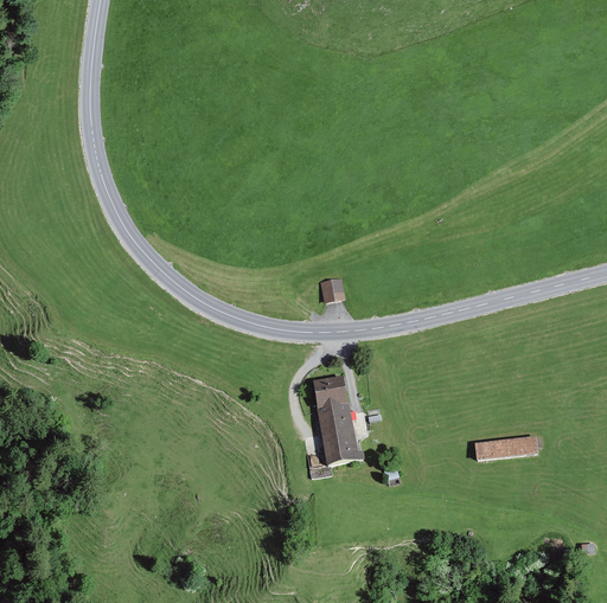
[(342,280),(321,283),(325,306),(346,302),(342,280)]
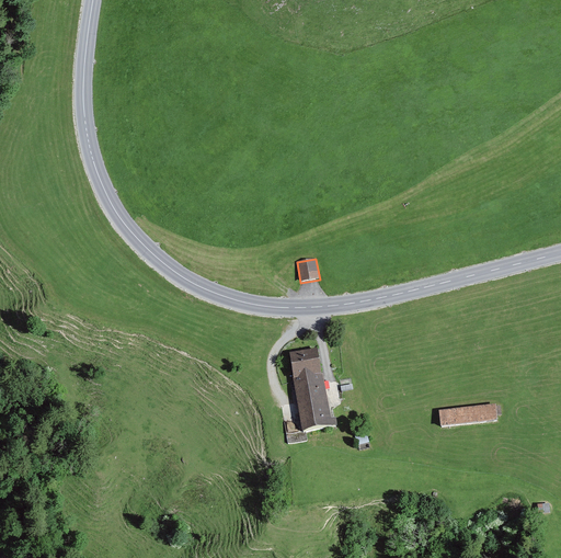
[(289,352),(301,432),(330,428),(318,348),(289,352)]
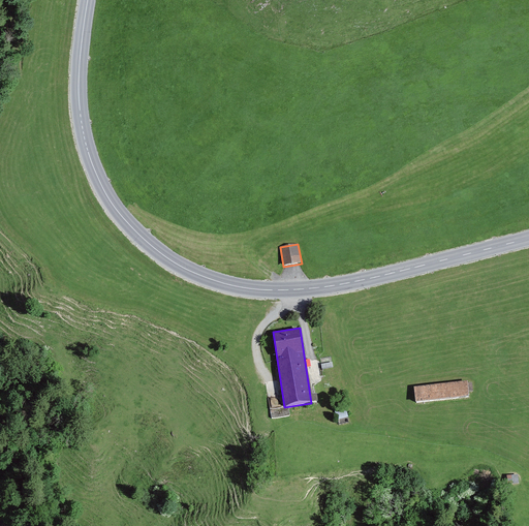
[(468,381),(414,387),(416,403),(470,397),(468,381)]
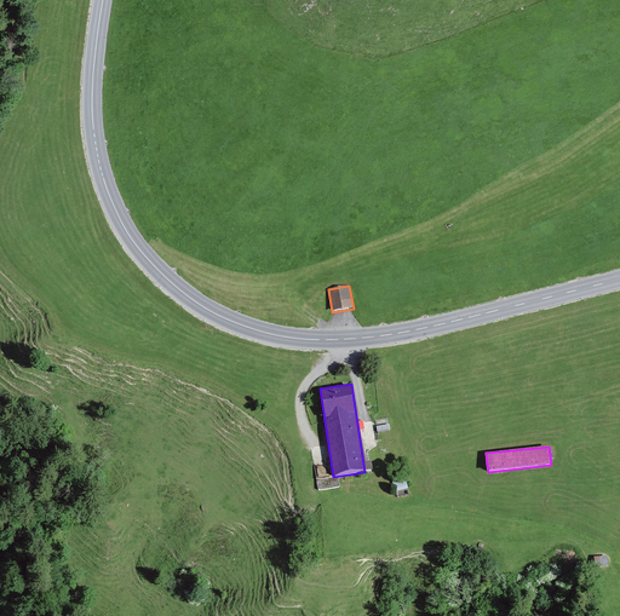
[(392,476),(396,490),(409,487),(405,472),(392,476)]
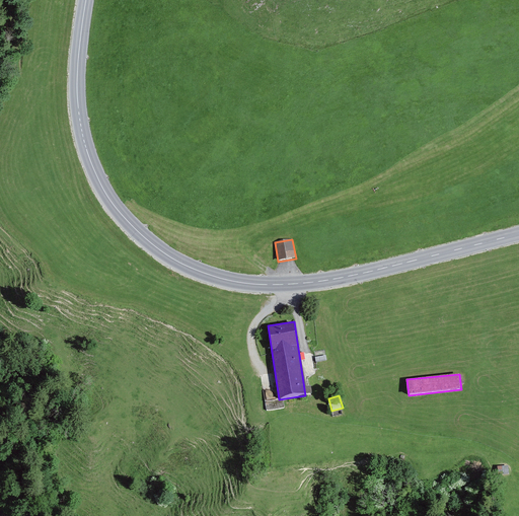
[(498,464),(498,473),(509,472),(508,464),(498,464)]
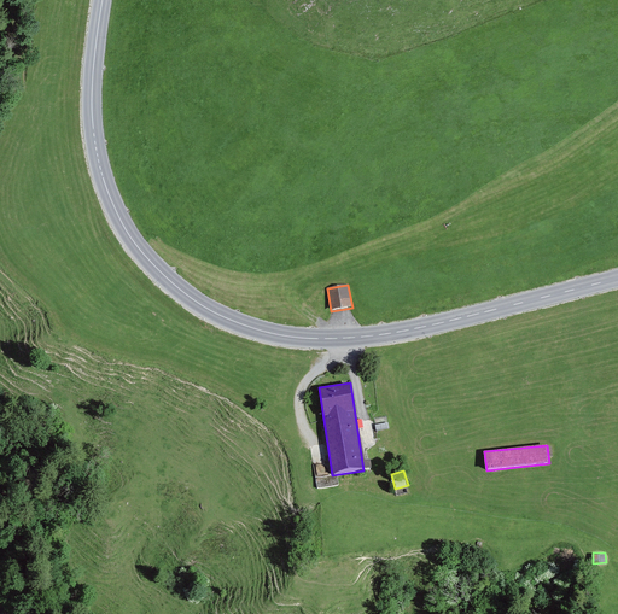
All buildings are outlined.
